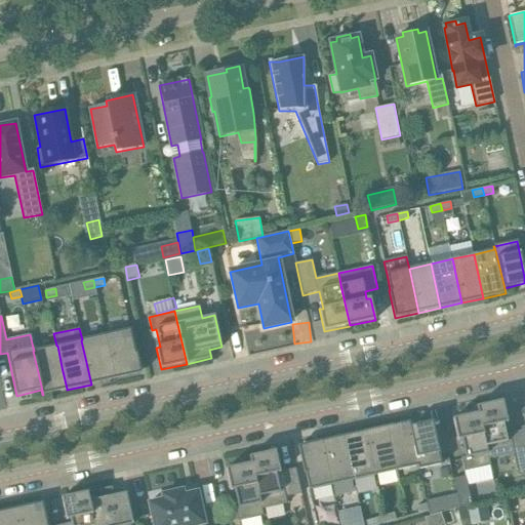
[(130,329),(106,334),(110,357),(115,378),(142,373),(136,353),(135,353),(130,329)]
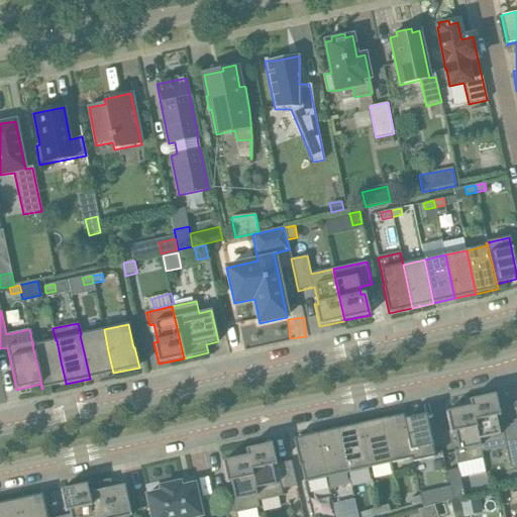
[(81,334),(80,335),(85,356),(90,379),(113,373),(108,351),(104,329),(81,334)]
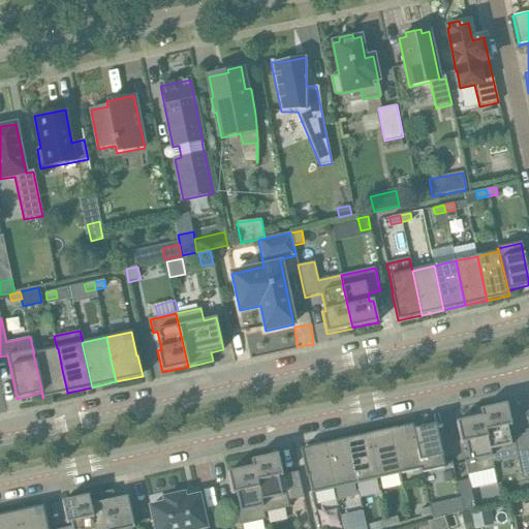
[(38,375),(43,398),(67,393),(67,392),(62,370),(58,348),(57,348),(34,353),(33,353),(38,375)]
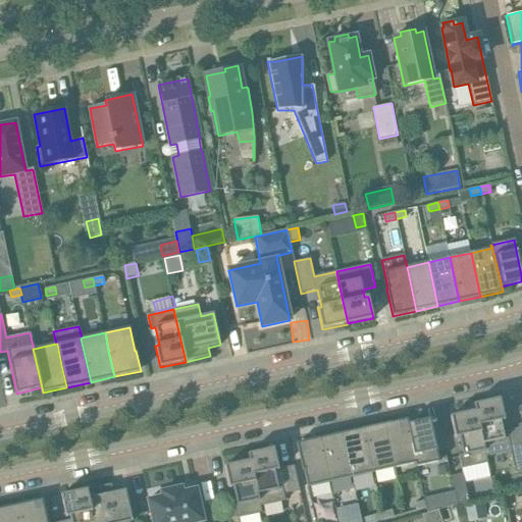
[(474,405),(486,463),(487,463),(486,457),(511,451),(508,437),(504,438),(501,421),(504,420),(500,399),(474,405)]
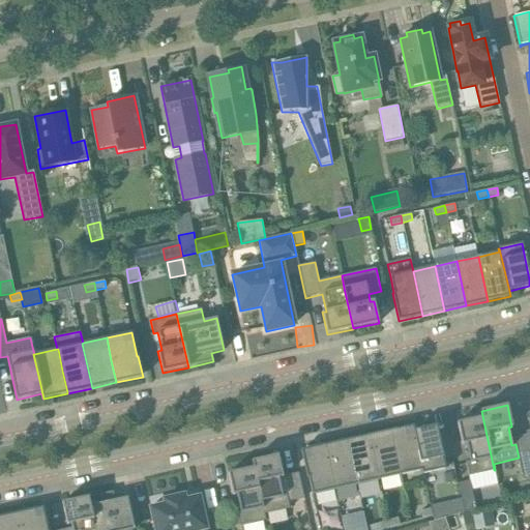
[(469,476),(494,470),(481,411),(480,411),(482,417),(457,422),(462,445),(466,444),(470,462),(466,462),(469,476)]
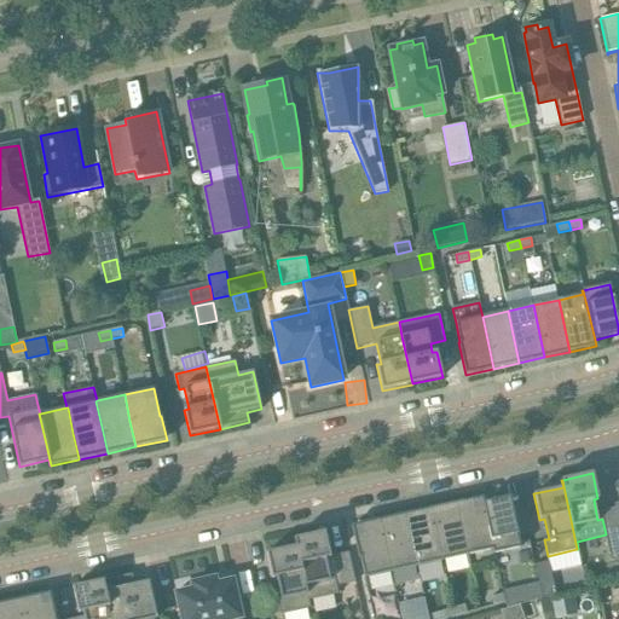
[(462,530),(468,555),(492,549),(493,554),(493,553),(489,528),(482,503),(481,497),(456,503),(457,504),(462,530)]
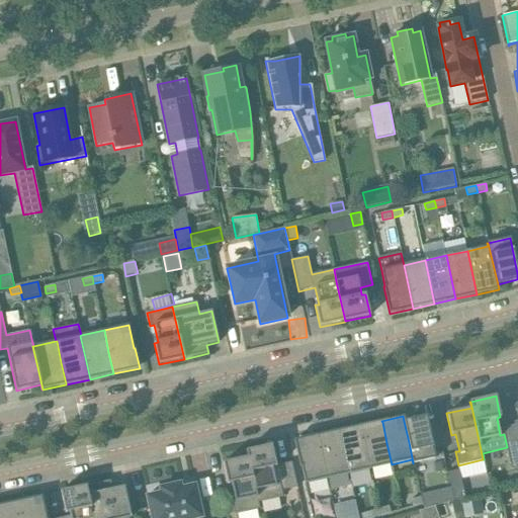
[(426,416),(404,421),(413,462),(435,458),(426,416)]
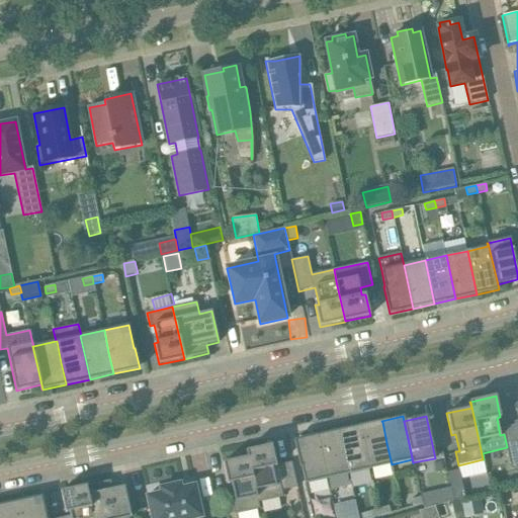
[(365,448),(370,468),(392,464),(386,443),(382,422),(381,421),(360,425),(361,427),(365,448)]
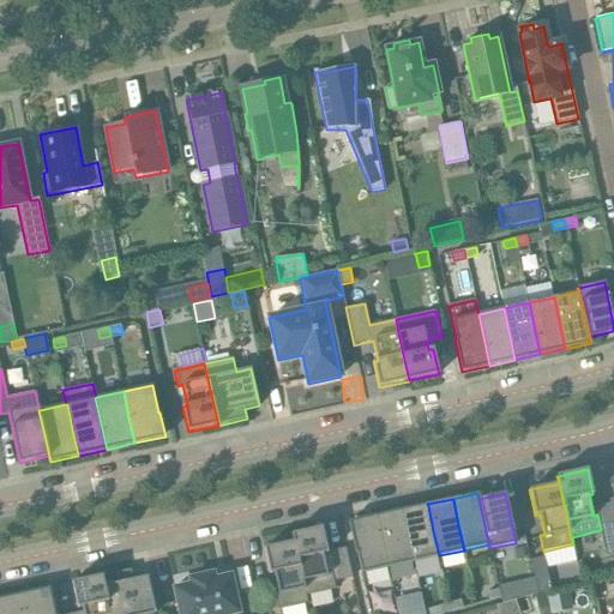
[(413,559),(414,561),(439,555),(433,531),(428,506),(427,504),(402,510),(403,511),(407,533),(413,557),(413,559)]
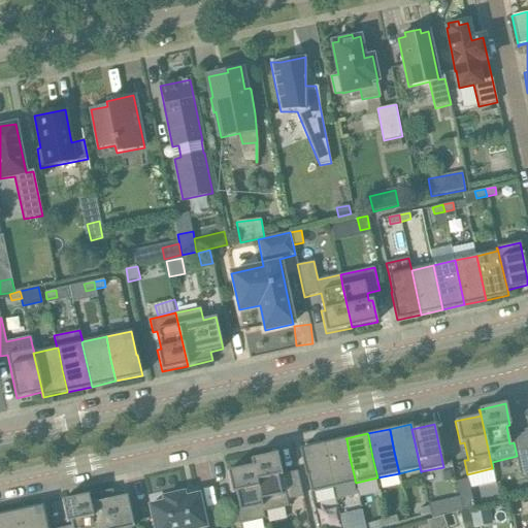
[(329,466),(333,488),(356,483),(355,481),(355,479),(350,458),(347,439),(345,438),(324,442),(324,444),(329,466)]
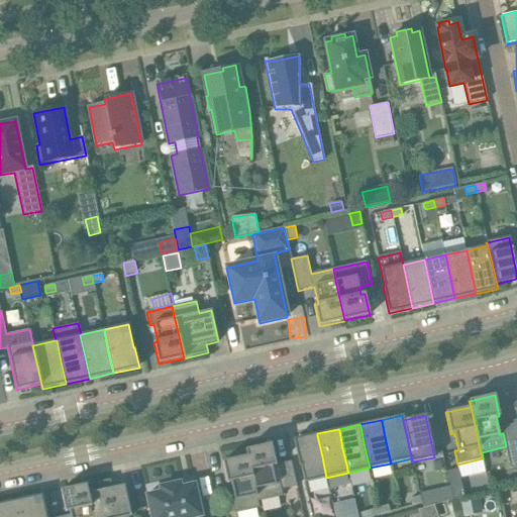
[(301,466),(305,482),(326,478),(322,456),(317,435),(317,433),(294,439),(299,466),(301,466)]
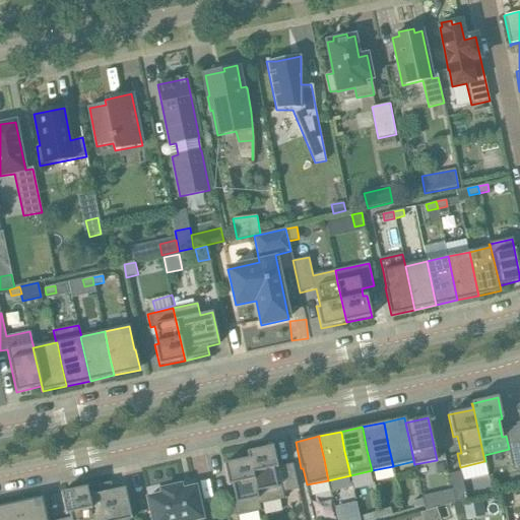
[(282,492),(299,489),(294,463),(277,466),(272,447),(247,452),(249,459),(253,476),(258,500),(259,504),(284,499),(282,492)]
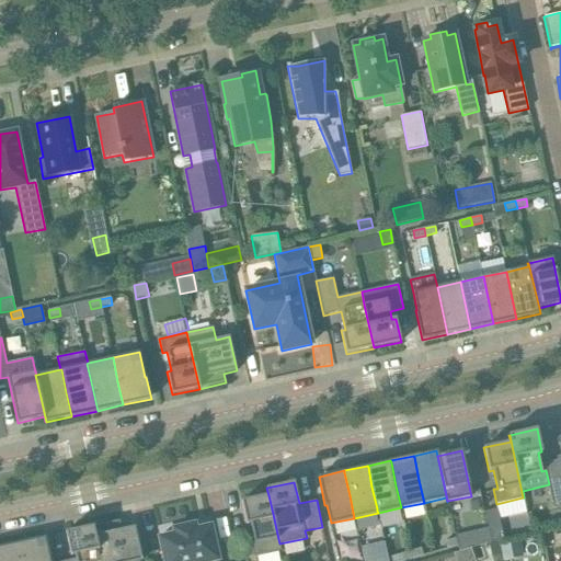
[(560,485),(549,489),(553,508),(560,506),(560,485)]
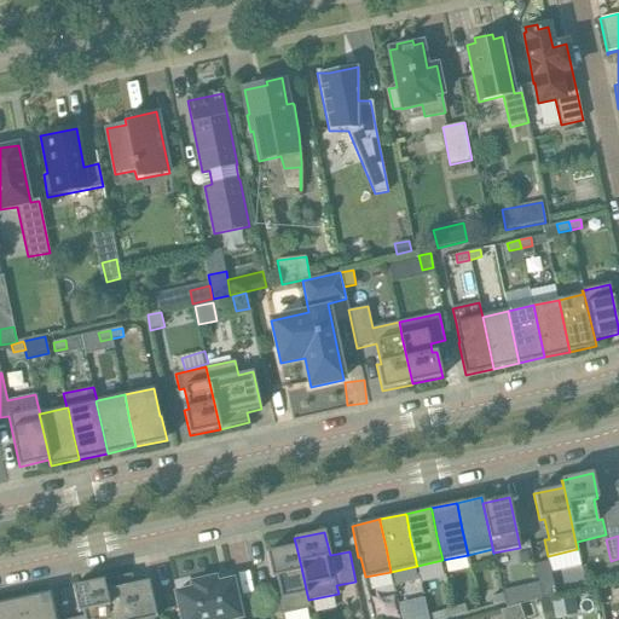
[(295,547),(266,553),(272,579),(277,578),(281,599),(276,599),(279,615),(310,608),(294,538),(295,547)]
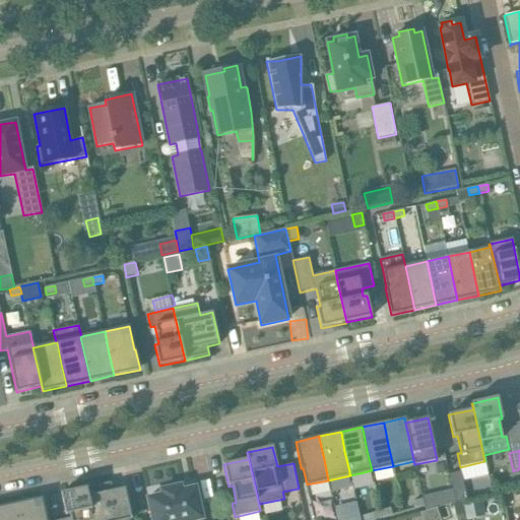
[(467,500),(461,471),(449,474),(455,503),(467,500)]
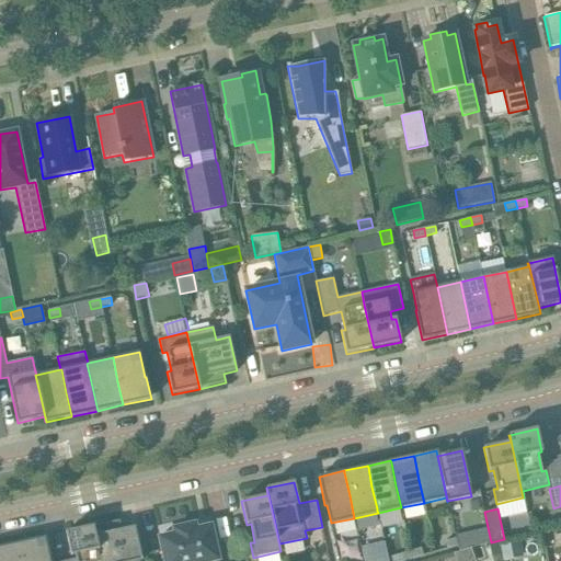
[(119,521),(93,526),(100,560),(139,560),(142,560),(135,527),(122,529),(119,521)]
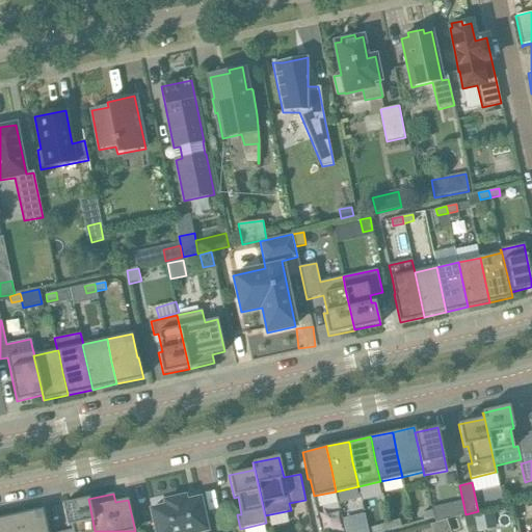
[(207,531),(208,531),(201,499),(186,502),(185,497),(164,501),(165,506),(151,509),(155,531),(207,531)]
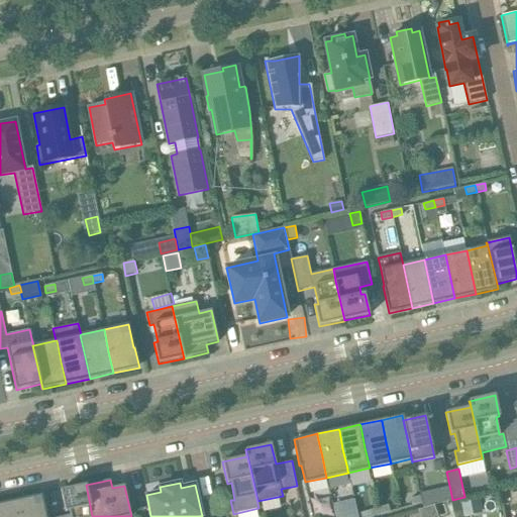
[(69,511),(70,514),(57,516),(92,516),(86,485),(61,491),(66,512),(69,511)]
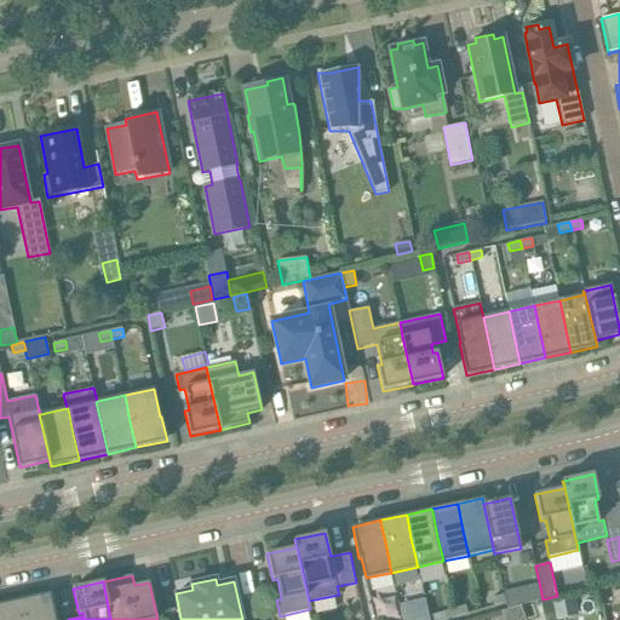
[(521,587),(504,591),(509,609),(524,604),(521,587)]
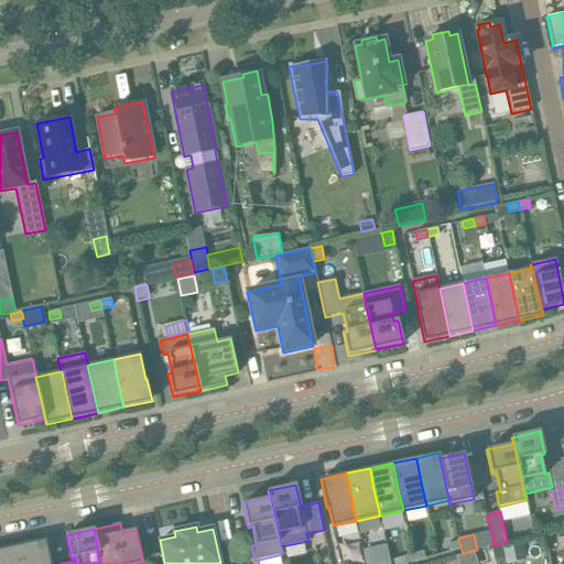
[(21,563),(51,563),(45,540),(18,545),(18,548),(21,563)]
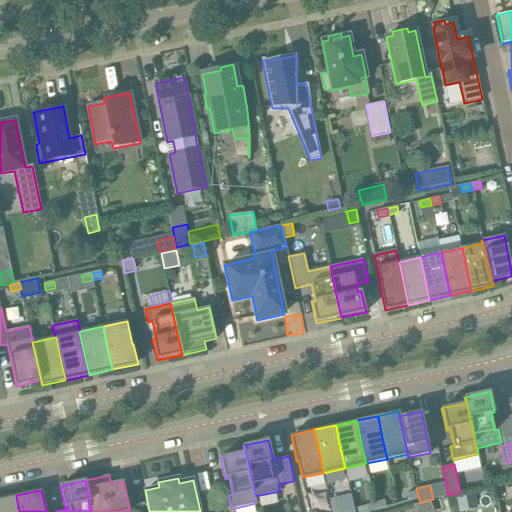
[(408,500),(418,497),(416,491),(406,493),(408,500)]
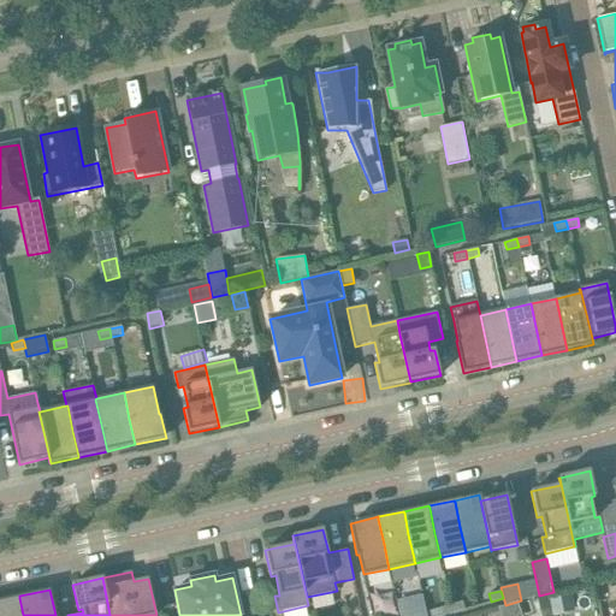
[(0,615),(23,615),(19,598),(19,596),(0,599),(0,615)]
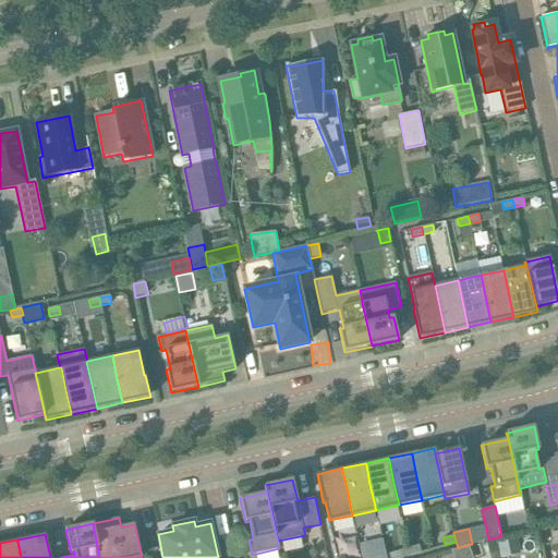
[(482,543),(483,550),(496,547),(494,540),(482,543)]
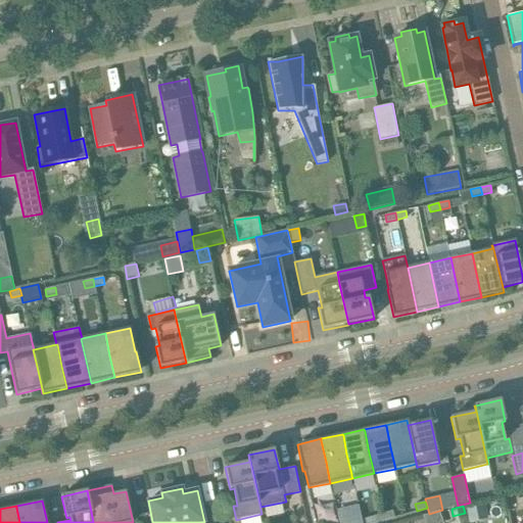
[(469,521),(479,519),(476,506),(467,508),(469,521)]
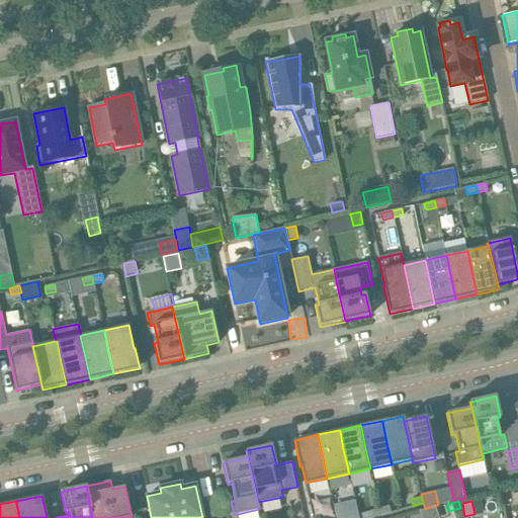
[(378,509),(380,515),(391,513),(389,506),(378,509)]
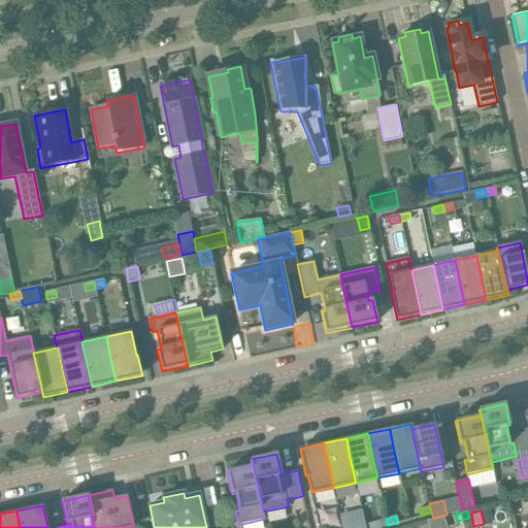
[(386,519),(367,524),(368,527),(377,527),(388,525),(386,519)]
